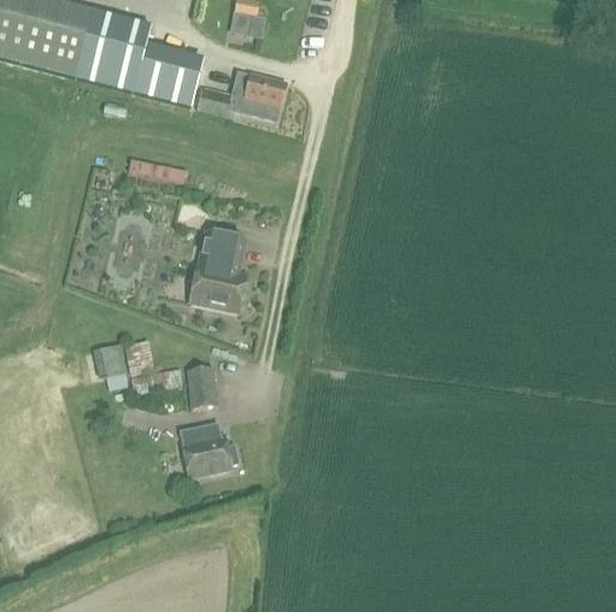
[(93,3),(83,0),(0,0),(0,53),(77,71),(93,3)]
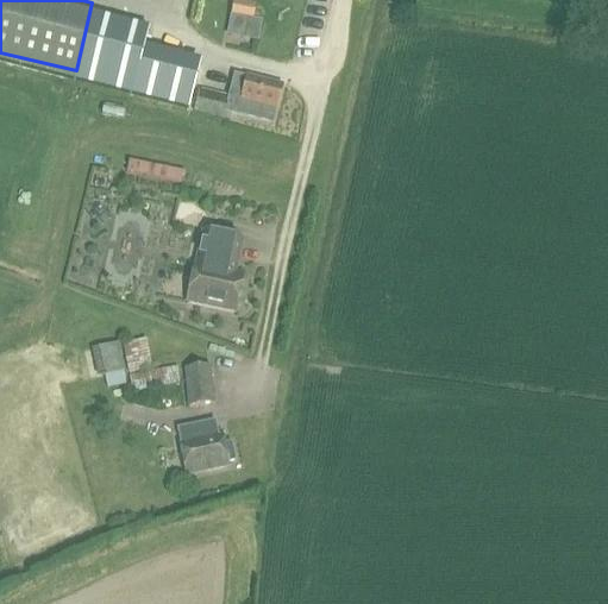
[(258,1),(251,0),(236,0),(233,11),(256,14),(258,1)]
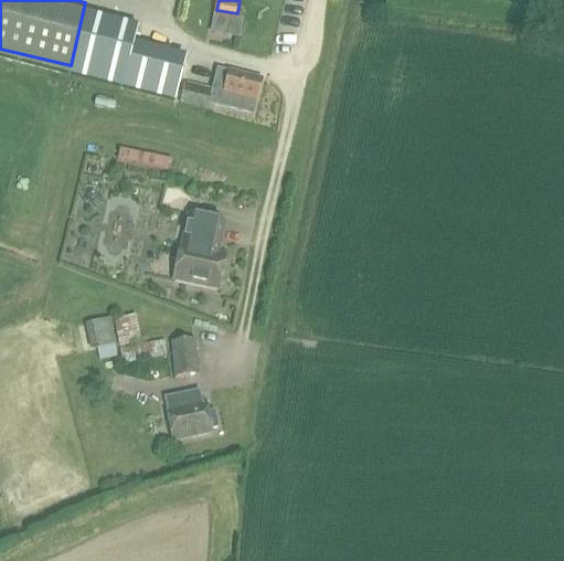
[(124,80),(138,24),(84,11),(71,67),(124,80)]
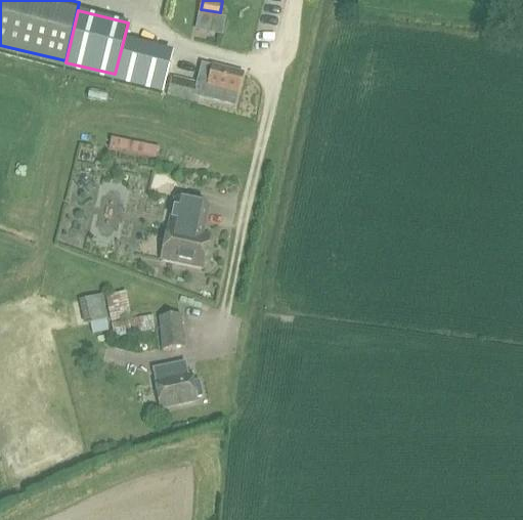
[(160,90),(164,74),(167,60),(143,54),(136,84),(160,90)]
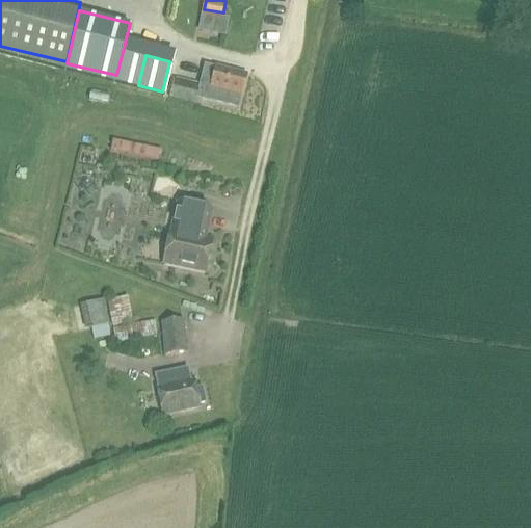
[(187,80),(166,75),(162,91),(198,101),(201,94),(208,96),(207,97),(238,104),(246,72),(205,61),(198,83),(187,80)]
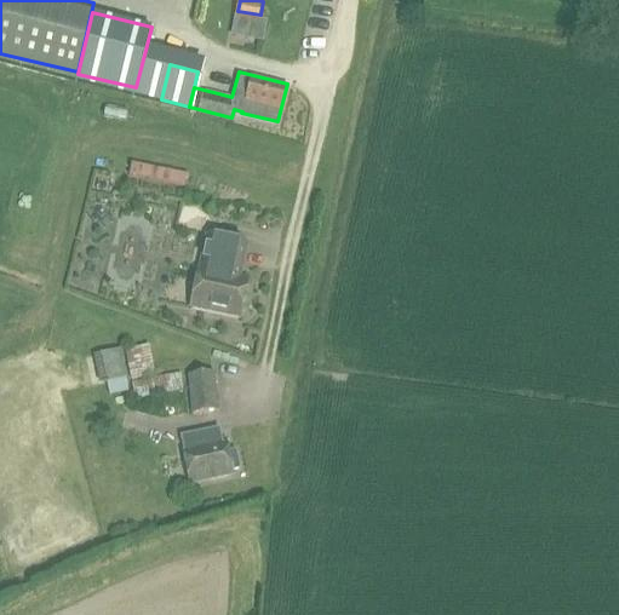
[(207,268),(198,265),(189,304),(239,315),(247,276),(233,272),(234,263),(239,264),(245,241),(206,233),(201,256),(210,258),(207,268)]
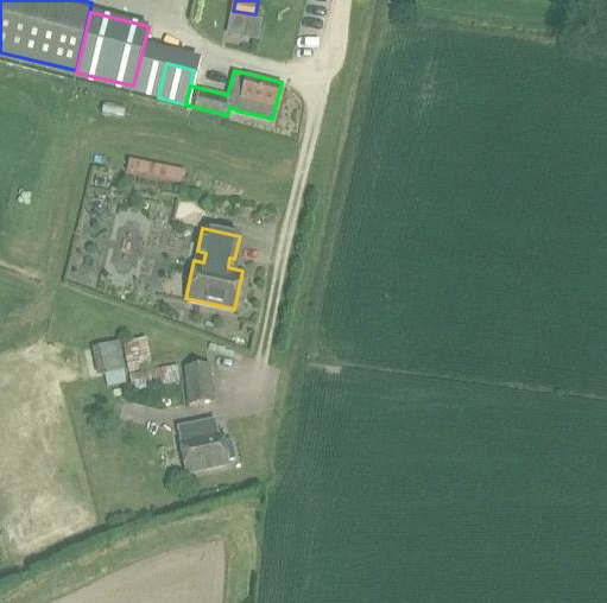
[(121,338),(128,369),(152,365),(145,335),(121,338)]
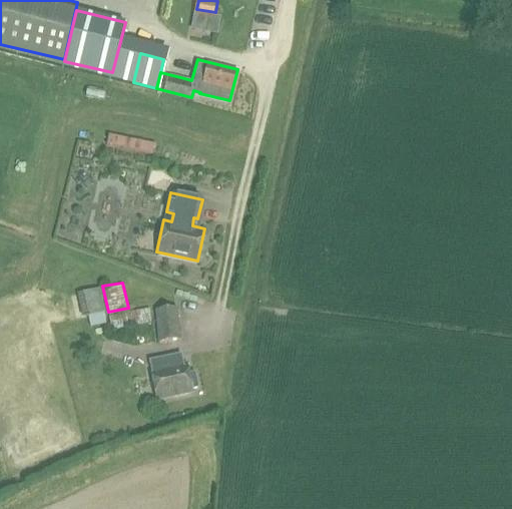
[(105,310),(100,286),(76,291),(82,315),(105,310)]
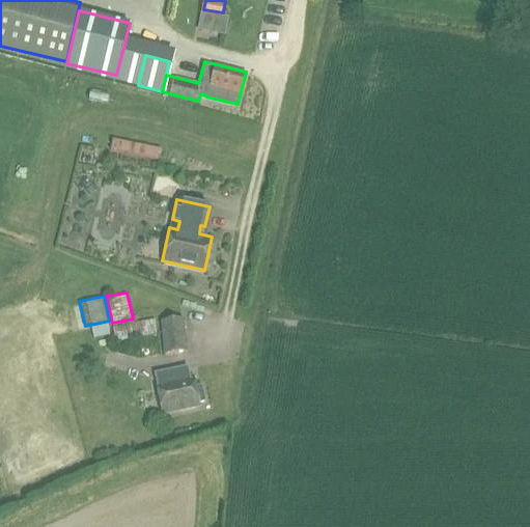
[(115,340),(157,332),(154,315),(112,325),(115,340)]
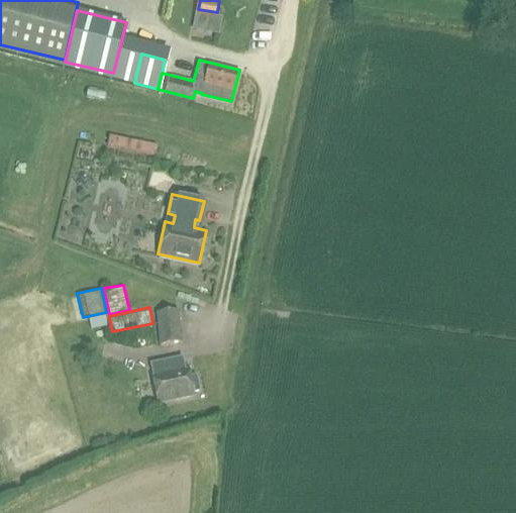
[(181,341),(178,308),(155,310),(159,342),(181,341)]
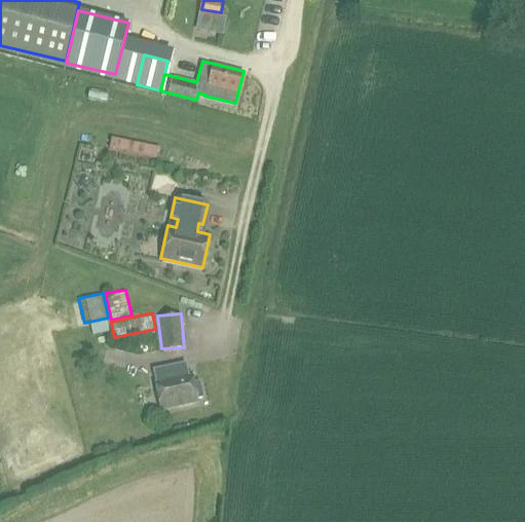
[(190,370),(188,370),(186,360),(153,367),(155,378),(153,378),(159,407),(196,399),(196,397),(203,395),(200,379),(192,381),(190,370)]
